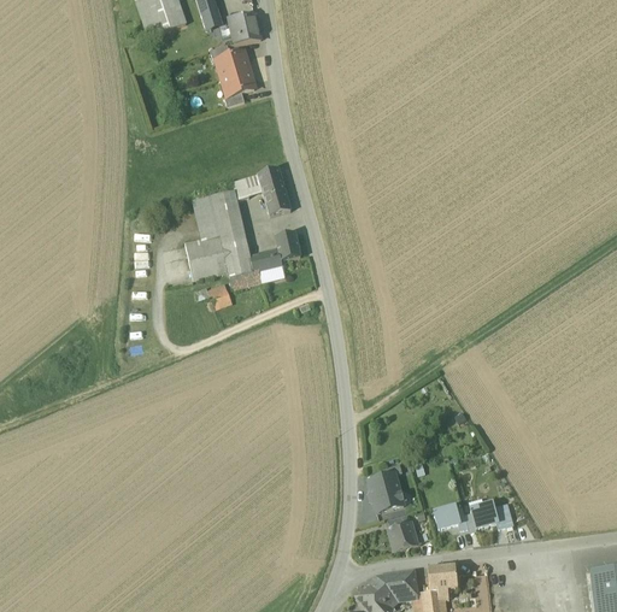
[(135,0),(147,36),(186,23),(177,0),(135,0)]
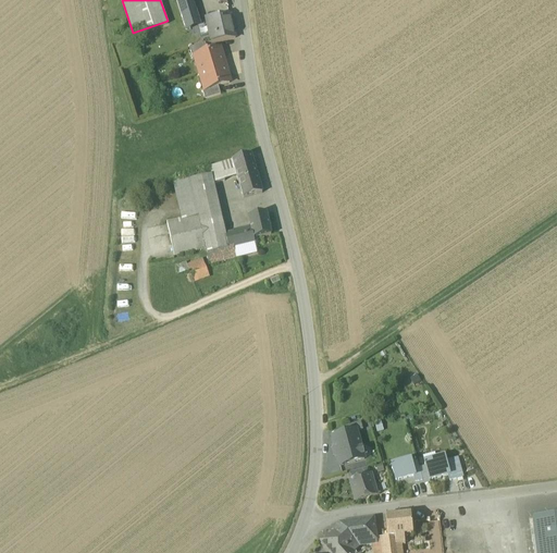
[(199,19),(193,0),(177,0),(180,5),(182,4),(187,23),(199,19)]
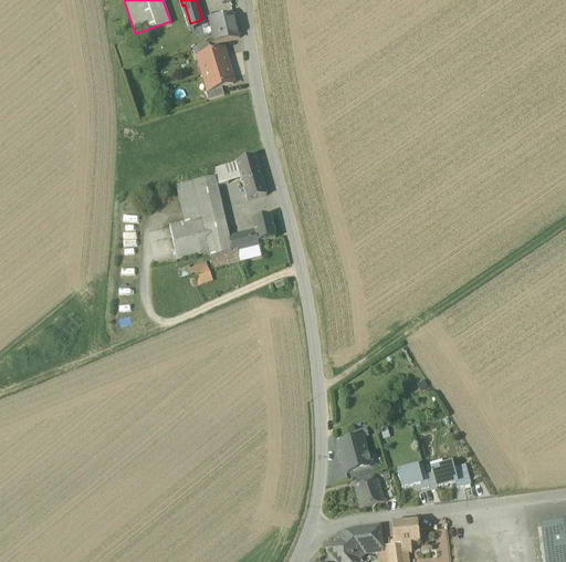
[(209,18),(215,39),(239,34),(234,11),(209,18)]
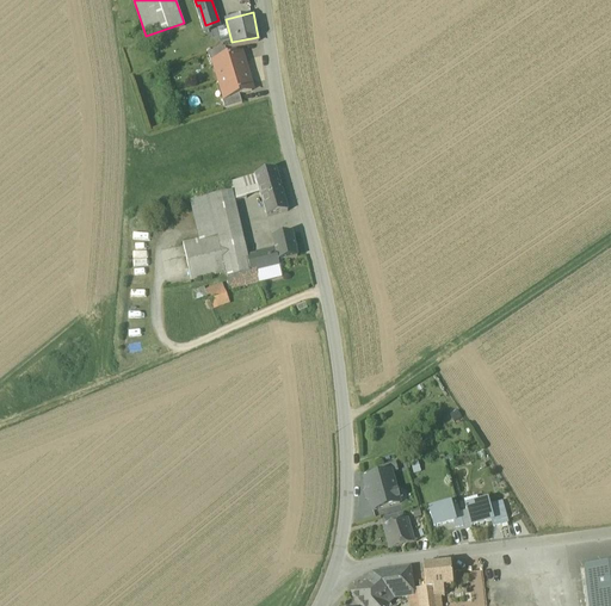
[(208,49),(211,60),(215,59),(215,57),(228,54),(224,43),(208,49)]
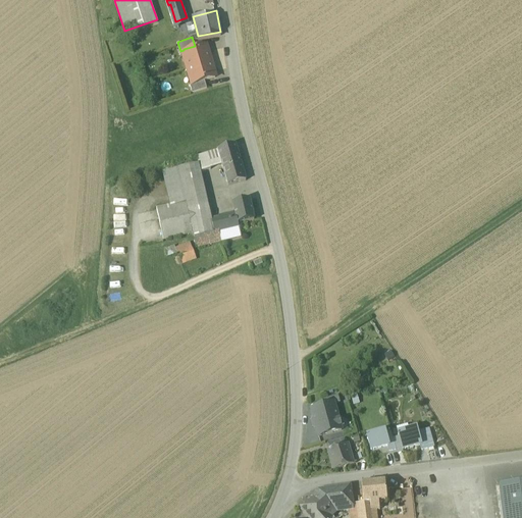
[(187,50),(191,64),(210,58),(206,43),(195,46),(184,49),(184,50),(187,50)]
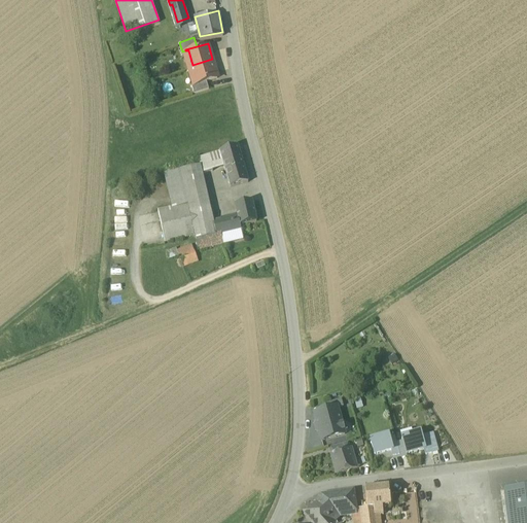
[(182,51),(187,66),(192,65),(188,50),(185,50),(182,51)]
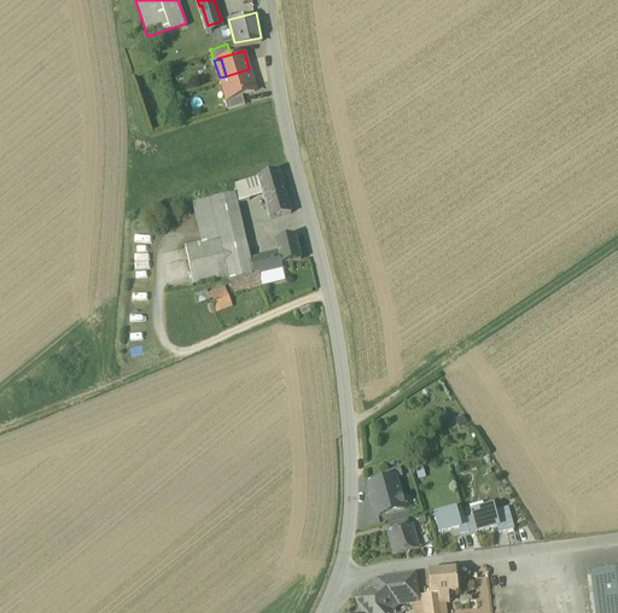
[(255,87),(249,69),(226,76),(231,93),(228,94),(228,95),(242,92),(255,87)]
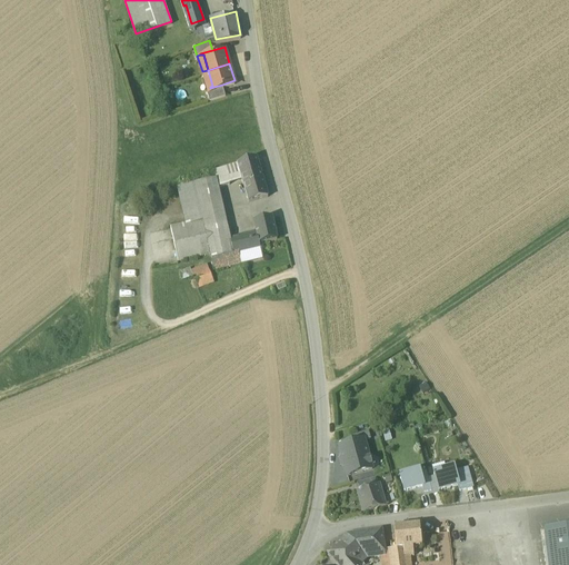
[(212,86),(208,70),(202,71),(207,88),(210,87),(212,86)]
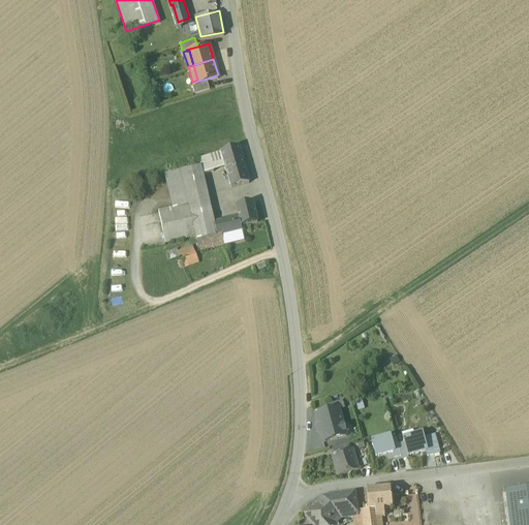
[(192,82),(194,91),(210,86),(207,79),(195,82),(195,81),(192,82)]
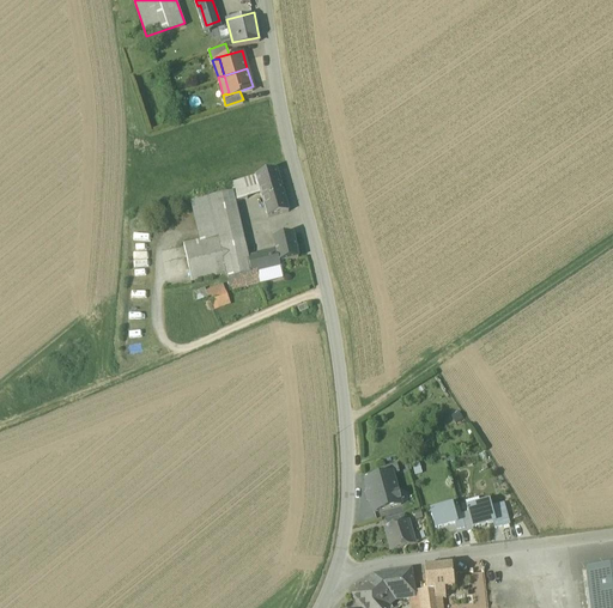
[(265,202),(268,213),(289,208),(275,166),(256,172),(261,190),(262,193),(265,202)]
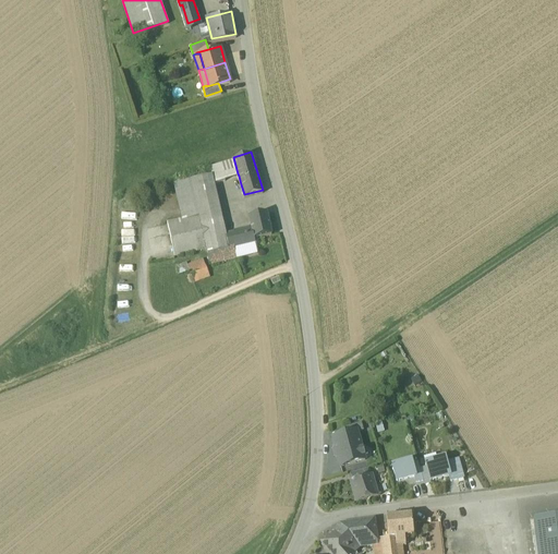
[(220,160),(225,177),(238,173),(233,157),(220,160)]
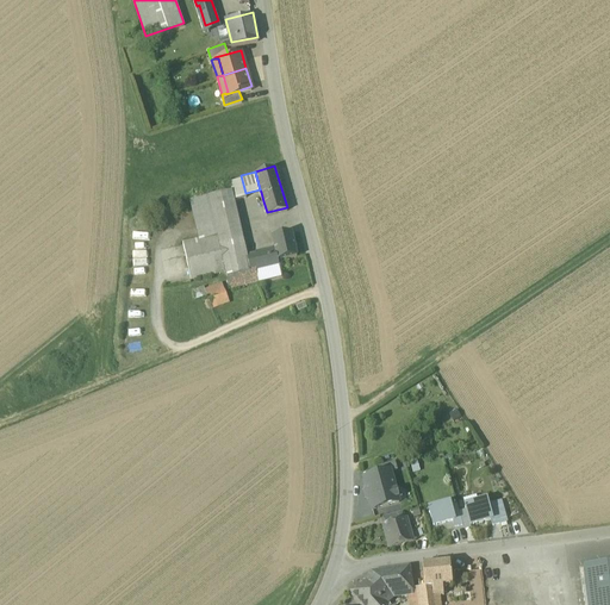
[(230,188),(232,198),(246,193),(241,175),(228,180),(230,188)]
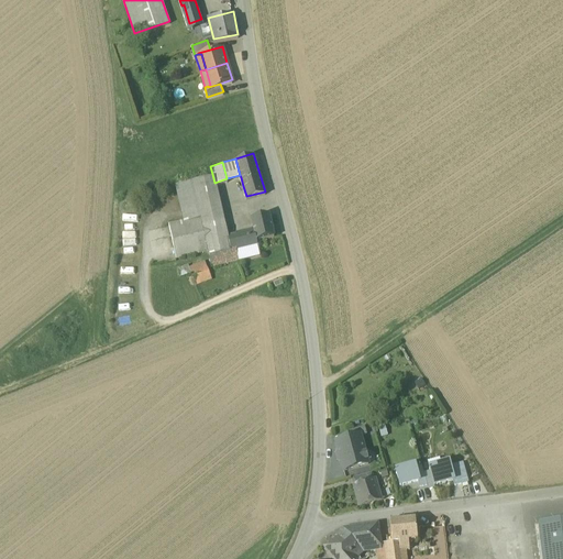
[(200,216),(202,223),(223,218),(214,183),(212,174),(191,179),(200,216)]
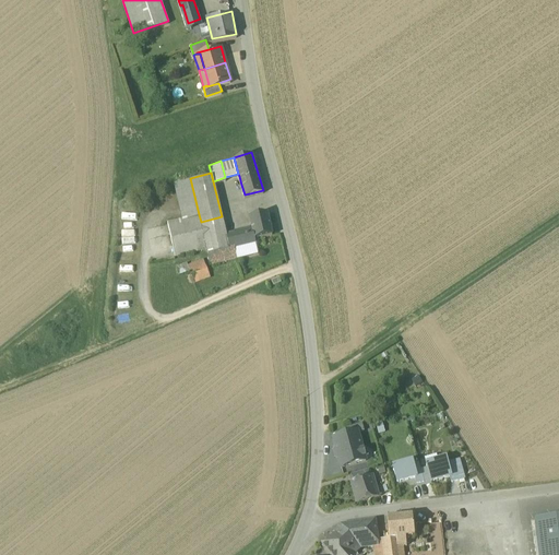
[(173,182),(181,219),(199,214),(190,178),(173,182)]
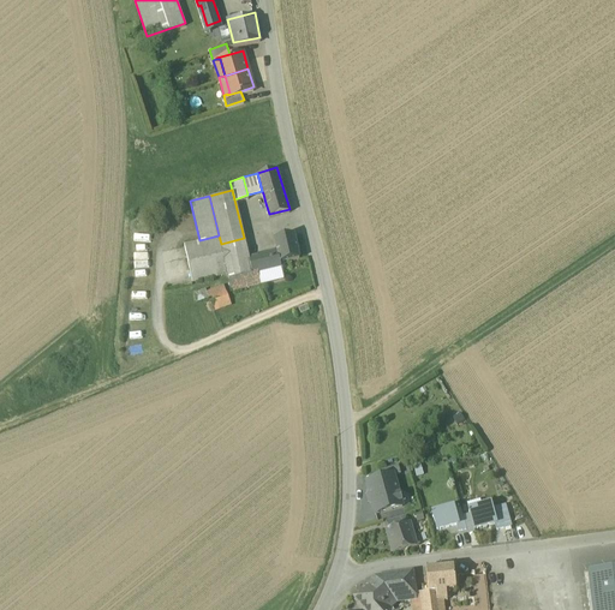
[(276,246),(279,261),(280,261),(300,257),(296,233),(274,237),(276,246)]
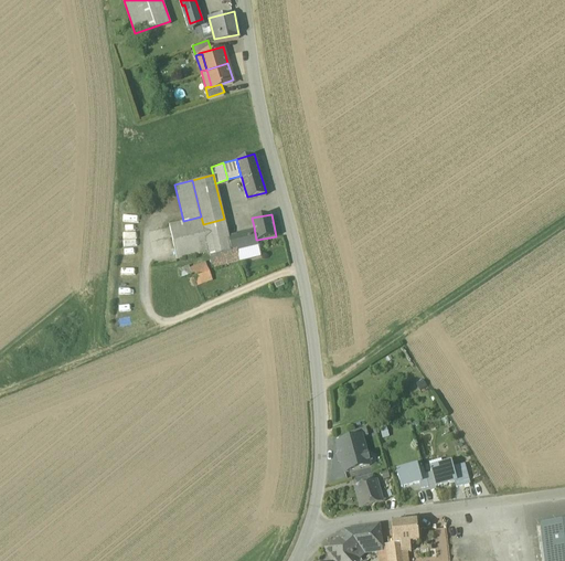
[(177,256),(209,249),(203,224),(201,217),(183,221),(169,224),(177,256)]
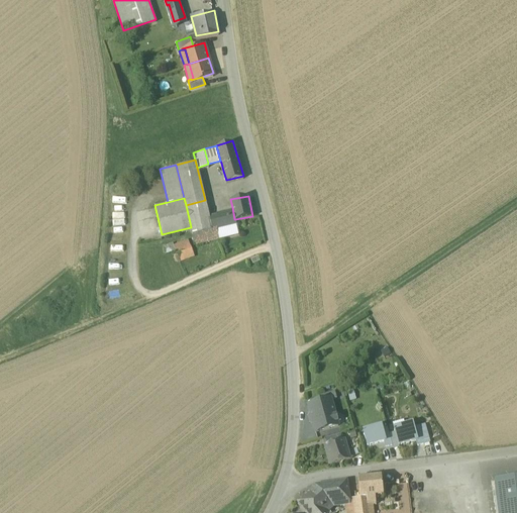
[(209,216),(205,200),(186,205),(191,227),(195,241),(219,236),(217,228),(236,223),(235,219),(234,219),(232,207),(228,208),(229,211),(209,216)]
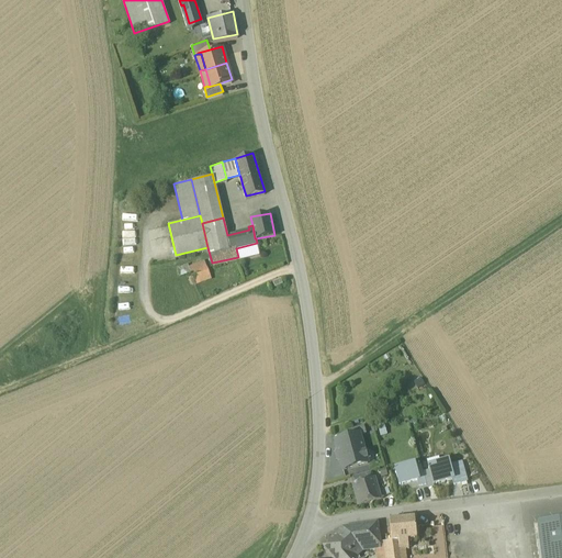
[(259,252),(257,243),(236,248),(238,257),(259,252)]
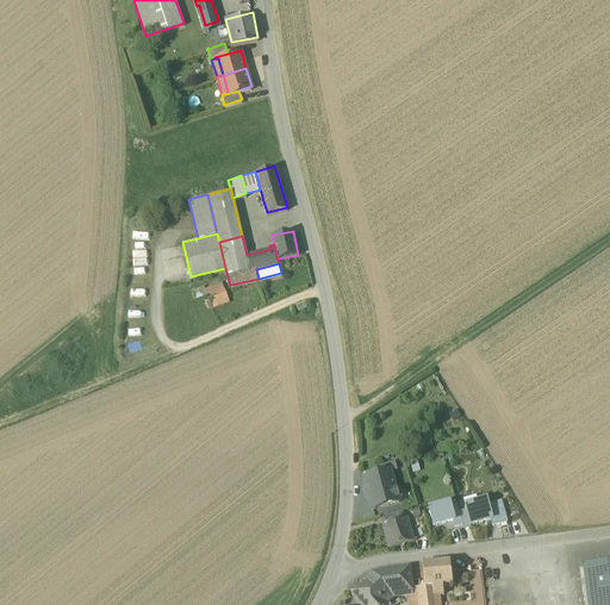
[(217,284),(205,287),(206,292),(209,298),(225,291),(222,281),(217,284)]
